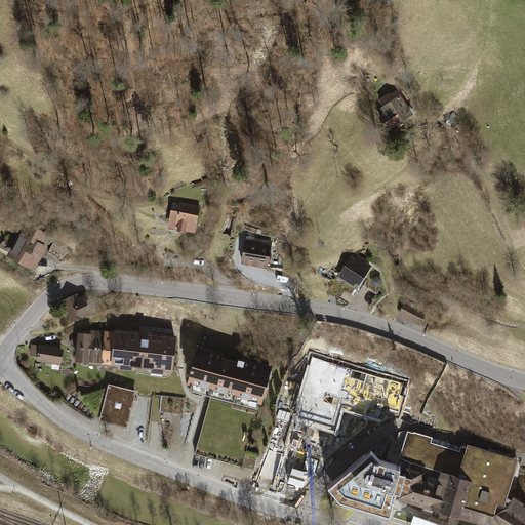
[(412,120),(398,97),(377,111),(381,116),(373,121),(382,135),(391,131),(392,132),(412,120)]
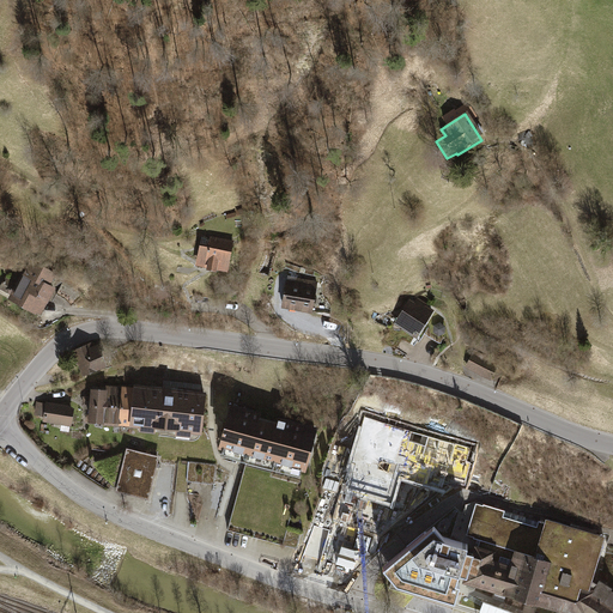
[(232,240),(202,234),(195,263),(205,266),(205,268),(217,271),(217,268),(226,269),(232,240)]
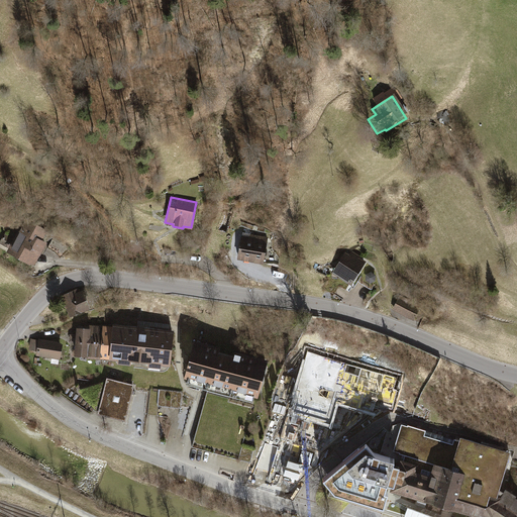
[(46,230),(25,218),(6,251),(32,266),(45,242),(40,240),(46,230)]
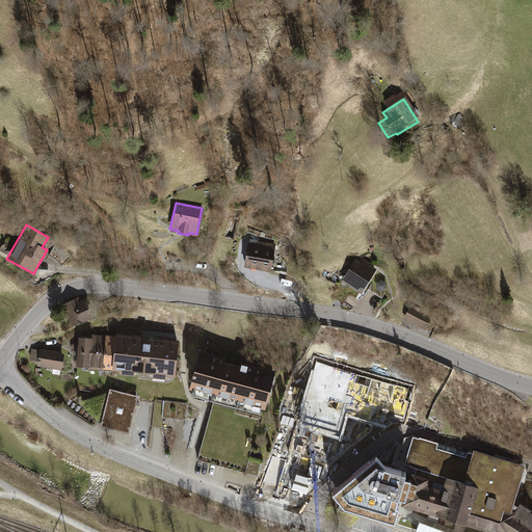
[(247,241),(242,267),(270,272),(276,242),(259,239),(258,243),(247,241)]
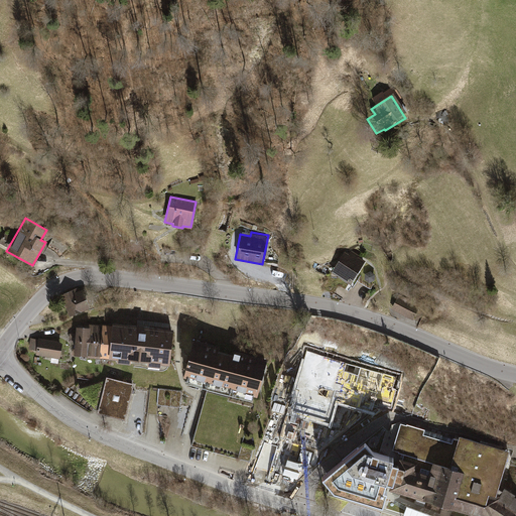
[(48,247),(61,255),(69,242),(55,234),(48,247)]
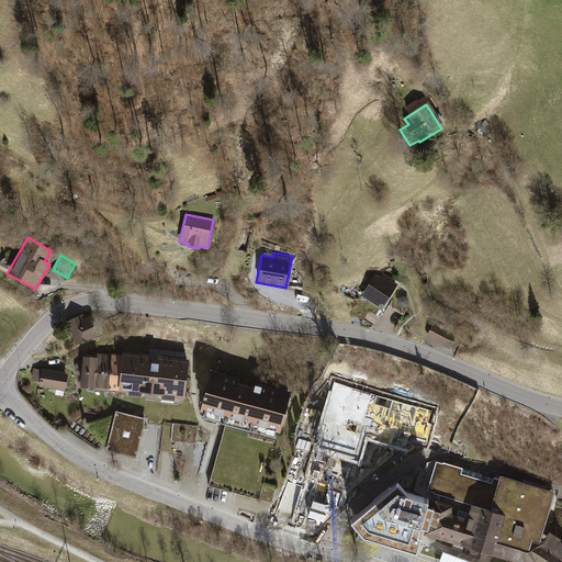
[(382,308),(398,283),(383,272),(381,276),(377,272),(361,294),(382,308)]
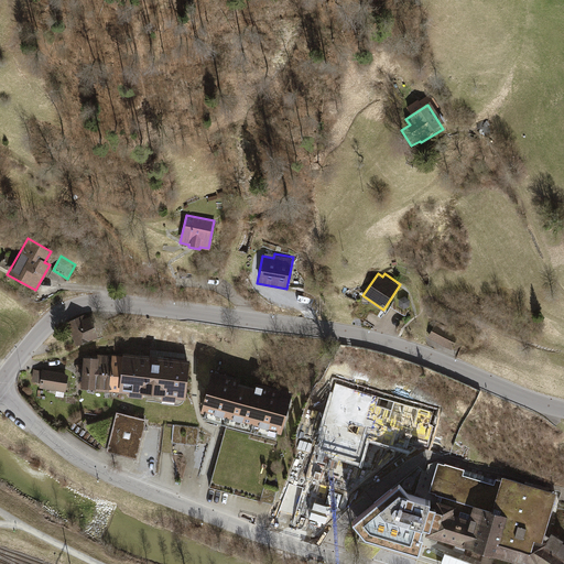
[(399,299),(399,305),(403,308),(410,306),(410,300),(404,296),(399,299)]
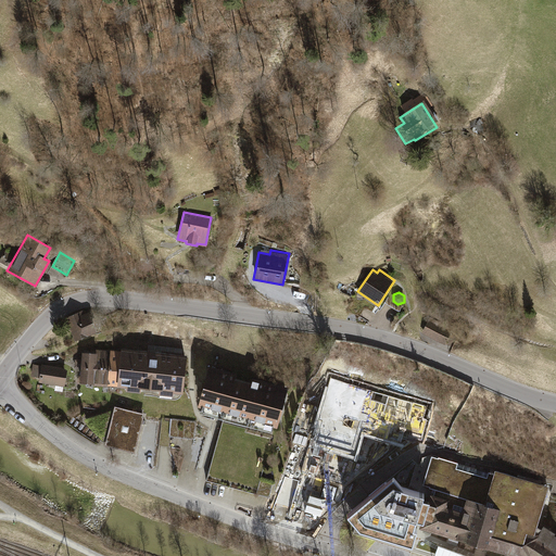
[(428,320),(422,331),(445,344),(451,333),(428,320)]
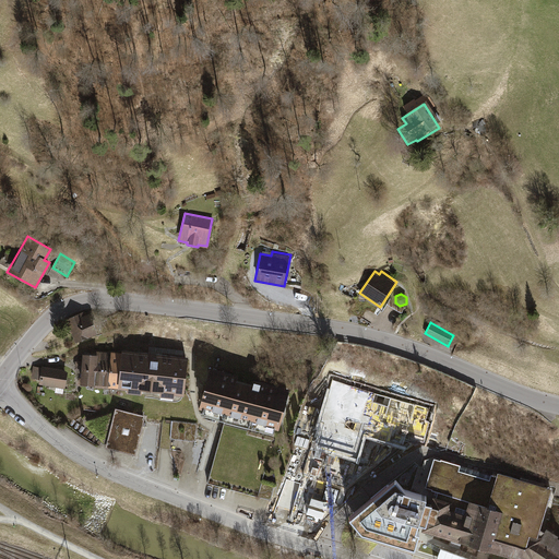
[(120,348),(120,352),(116,387),(183,394),(188,356),(154,353),(120,348)]
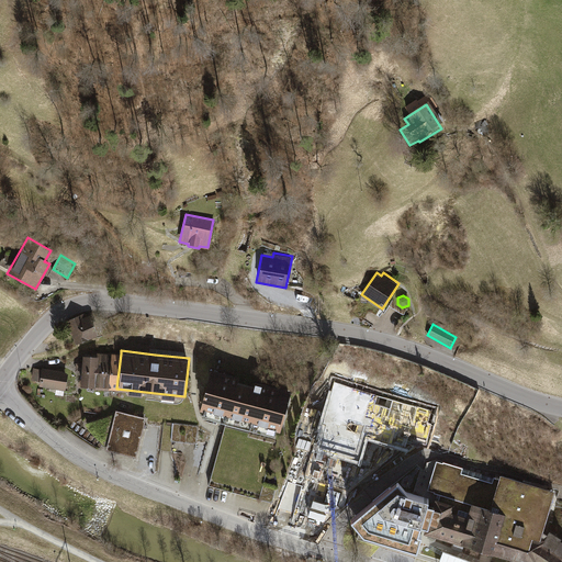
[(97,386),(105,388),(110,352),(105,352),(101,351),(100,357),(97,386)]
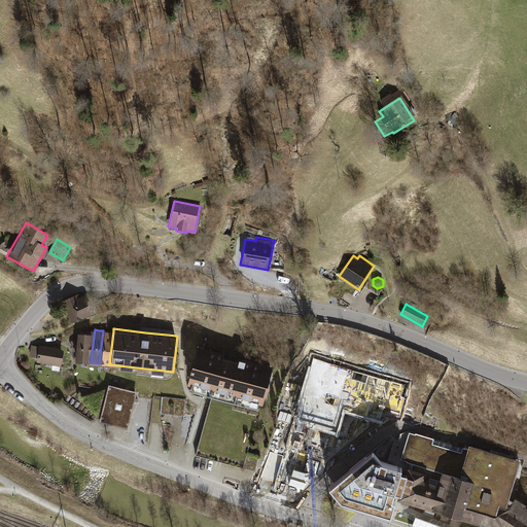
[(99,363),(109,364),(113,331),(108,331),(103,330),(99,363)]
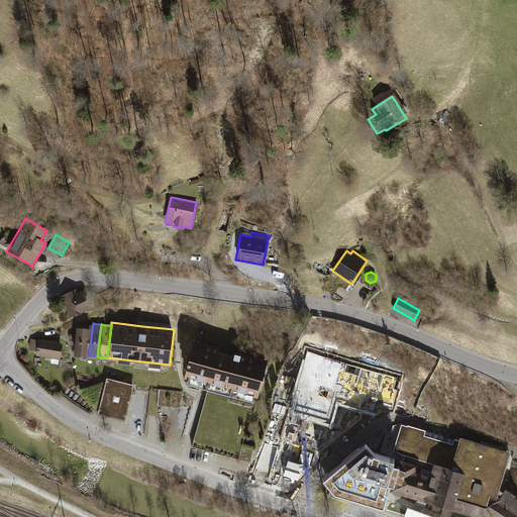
[(74,353),(89,355),(92,328),(77,326),(76,339),(74,353)]
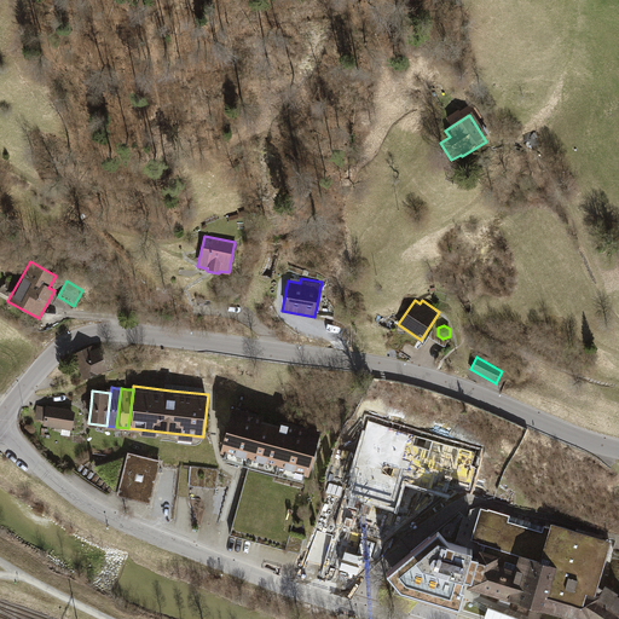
[(249,466),(304,481),(318,429),(281,418),(279,424),(261,420),(264,414),(232,404),(219,449),(225,450),(223,458),(244,464),(249,466)]
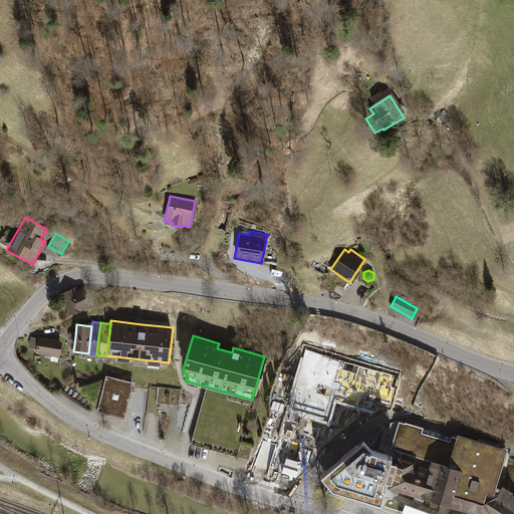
[(61,339),(38,336),(37,338),(30,337),(29,347),(36,348),(35,352),(59,355),(61,339)]
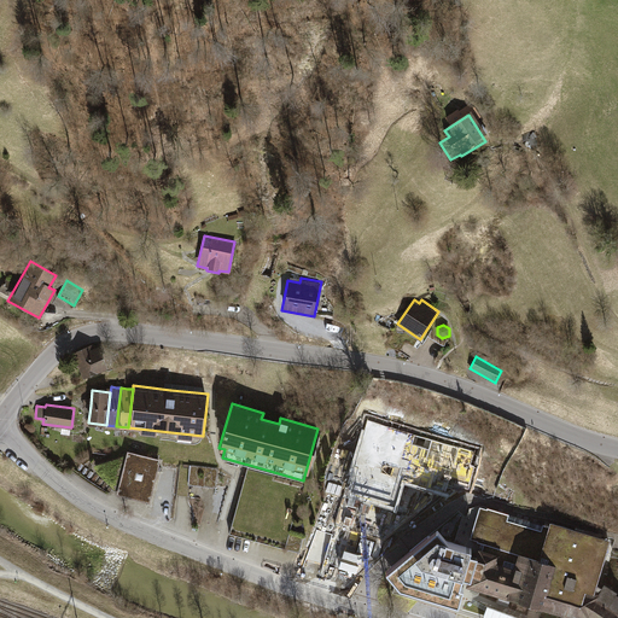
[(361,461),(338,455),(328,487),(345,491),(348,484),(366,489),(380,494),(385,479),(391,458),(365,449),(361,461)]
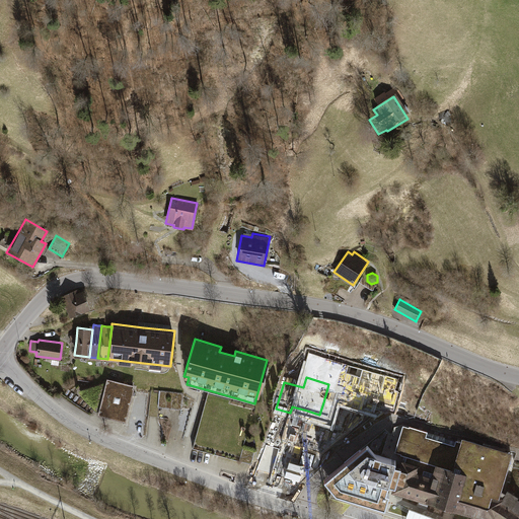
[(97,416),(126,422),(135,385),(107,379),(76,394),(97,416)]
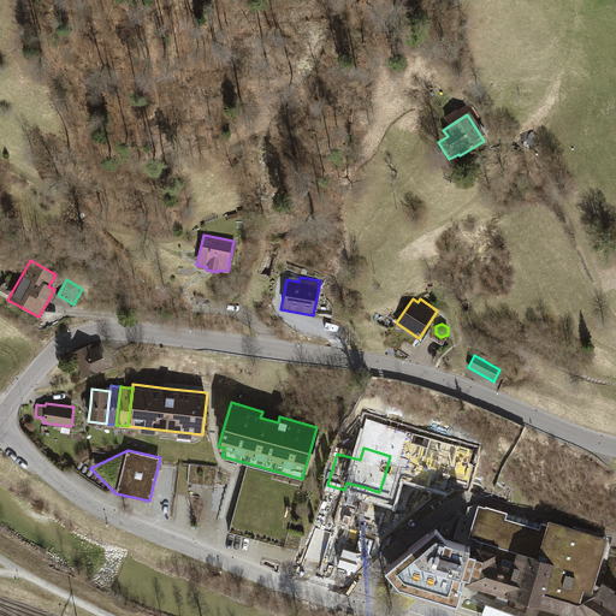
[(189,463),(187,481),(215,484),(218,466),(189,463)]
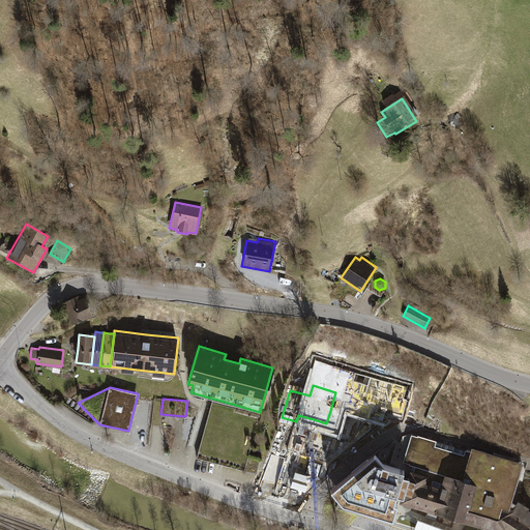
[(326,423),(314,419),(307,438),(345,449),(351,427),(345,424),(347,416),(330,411),(326,423)]
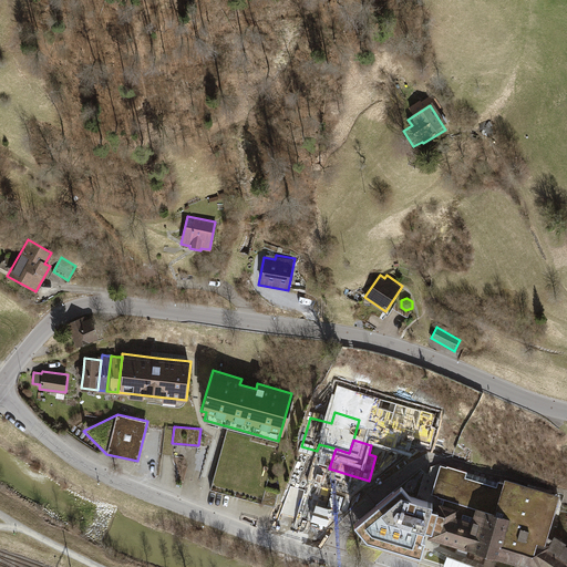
[(419,556),(424,537),(523,566),(566,566),(566,547),(554,538),(549,546),(540,544),(555,495),(502,478),(500,486),(430,465),(418,502),(409,500),(398,487),(352,525),(364,539),(419,556)]
